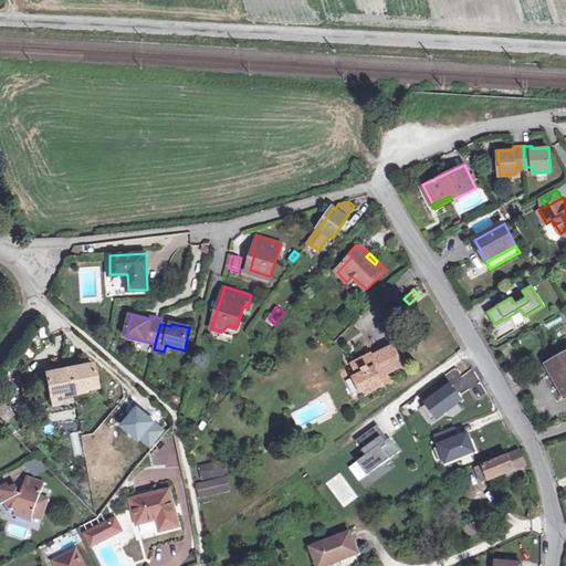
[(396,346),(375,356),(376,359),(369,362),(367,357),(354,364),(358,376),(355,378),(362,392),(371,387),(373,390),(386,384),(383,378),(388,375),(406,366),(396,346)]
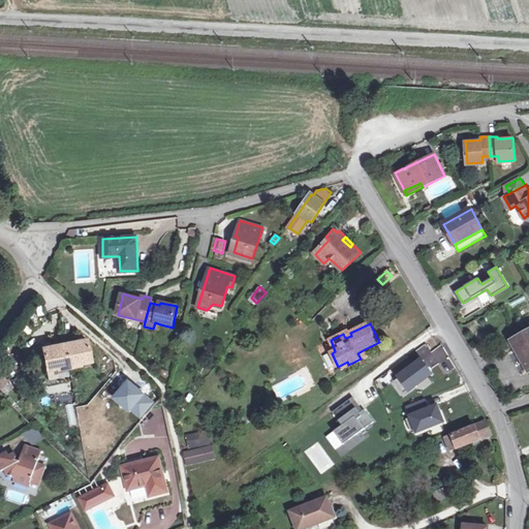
[(528,368),(528,331),(512,340),(528,368)]
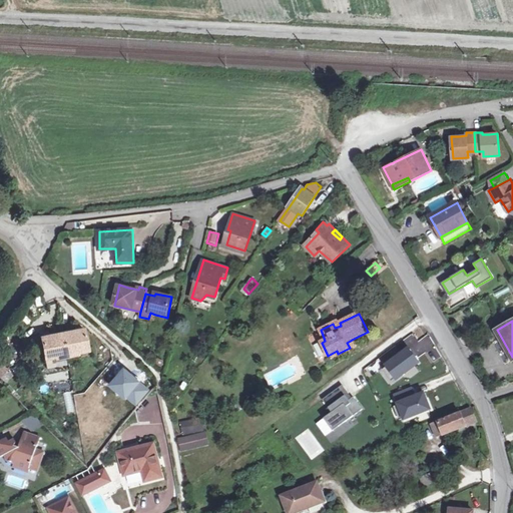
[(84,329),(63,333),(67,355),(88,351),(84,329)]
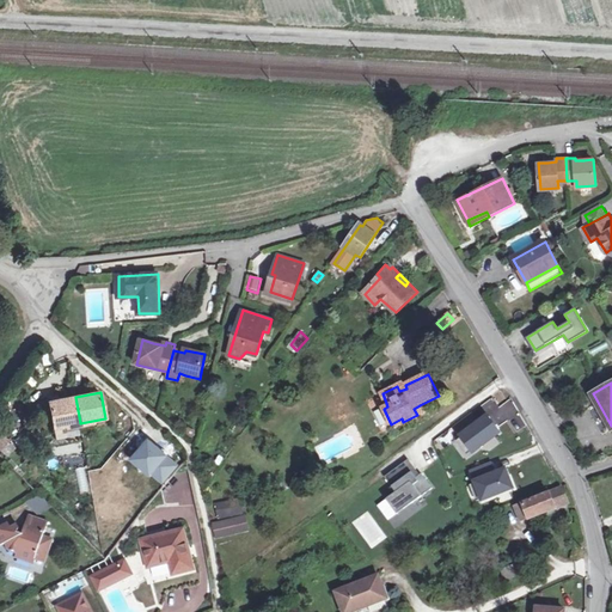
[(80,423),(75,397),(50,403),(55,428),(80,423)]
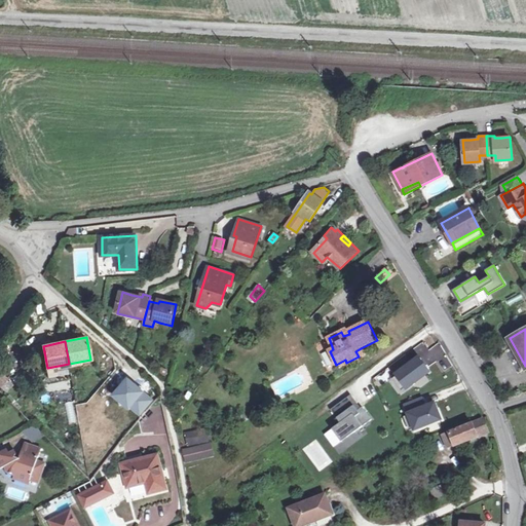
[(403,355),(389,366),(406,388),(429,372),(418,358),(409,364),(403,355)]
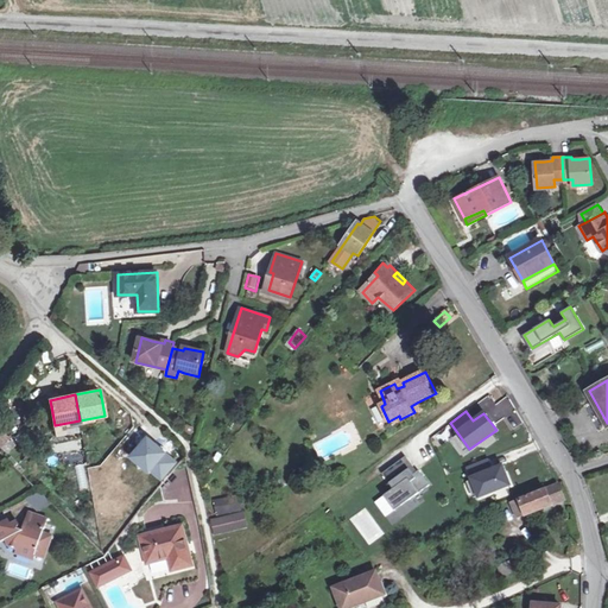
[(181,462),(162,445),(150,460),(169,476),(181,462)]
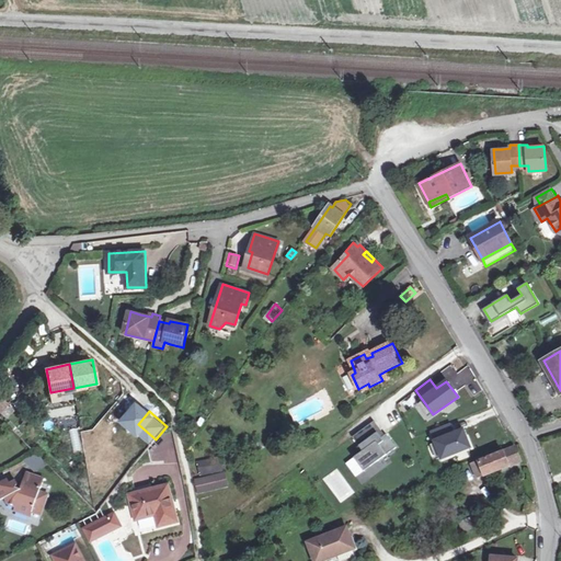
[(375,421),(371,423),(381,437),(385,435),(375,421)]
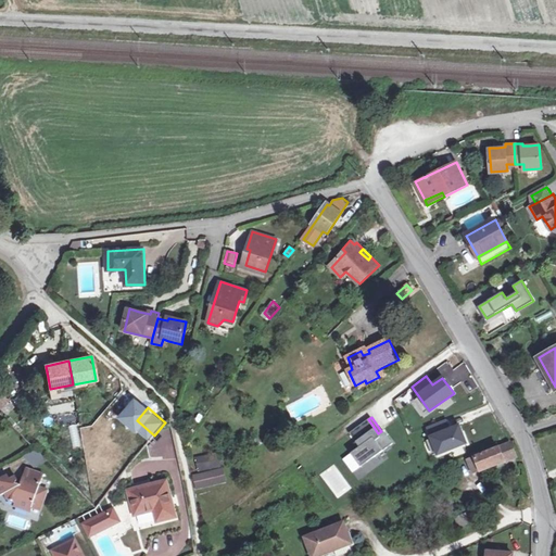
[(368,419),(350,433),(359,447),(351,454),(361,467),(393,443),(383,430),(381,431),(378,433),(368,419)]
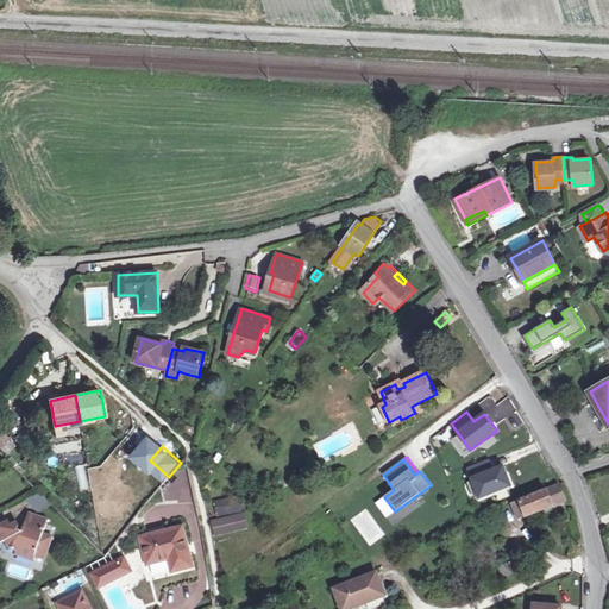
[(487,460),(468,468),(479,497),(510,485),(503,466),(491,471),(487,460)]
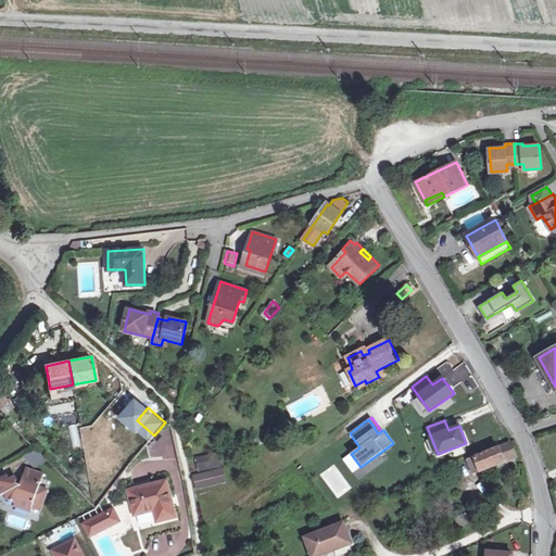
[(93,441),(84,433),(67,452),(77,459),(93,441)]
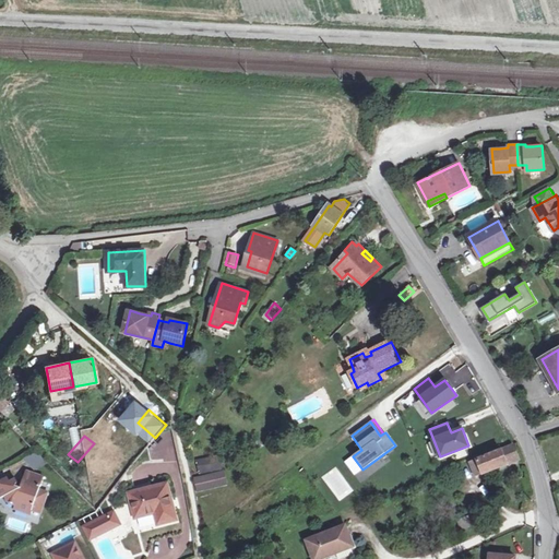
[(258,451),(264,445),(257,438),(252,442),(258,451)]
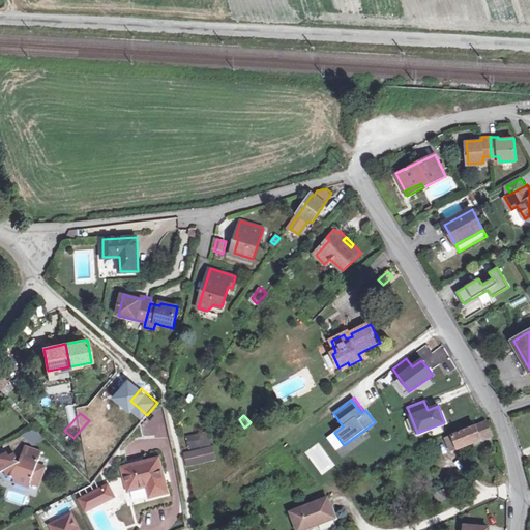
[(492,436),(487,422),(445,439),(450,451),(492,436)]
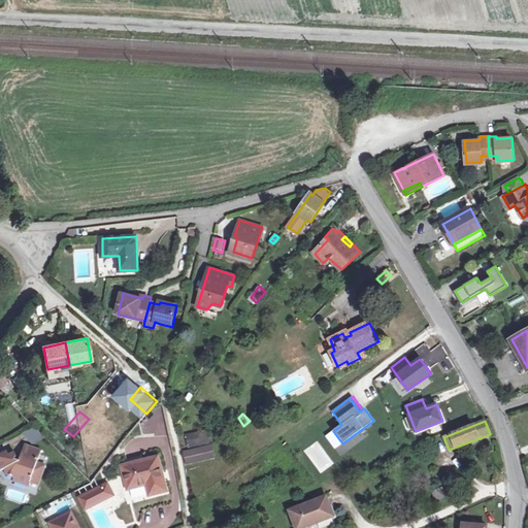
[(206,430),(186,434),(189,448),(209,443),(206,430)]
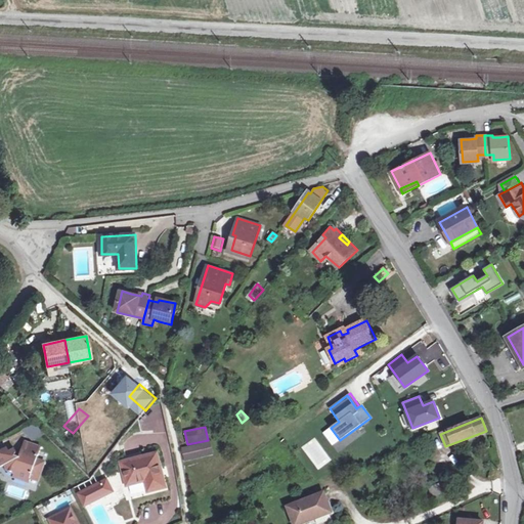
[(182,448),(186,465),(213,457),(210,441),(182,448)]
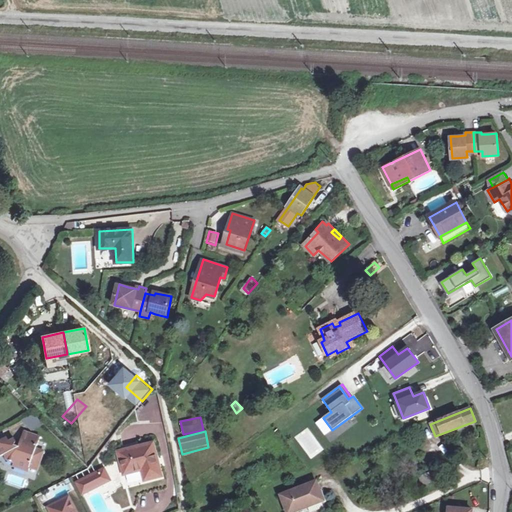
[(0,446),(0,449),(3,456),(6,454),(9,460),(14,462),(14,464),(30,470),(31,467),(38,470),(44,451),(38,448),(41,437),(26,432),(21,446),(18,446),(18,442),(15,439),(9,442),(7,438),(0,441),(0,443),(1,446),(0,446)]
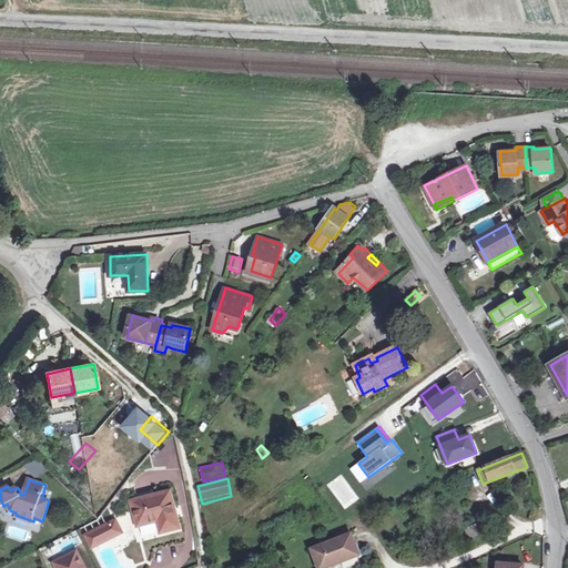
[(168,490),(153,494),(137,498),(130,500),(137,525),(156,519),(160,530),(178,526),(168,490)]
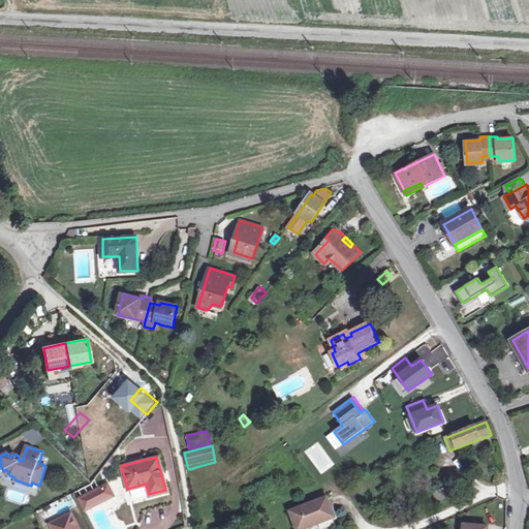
[(106,485),(101,487),(106,497),(112,495),(106,485)]
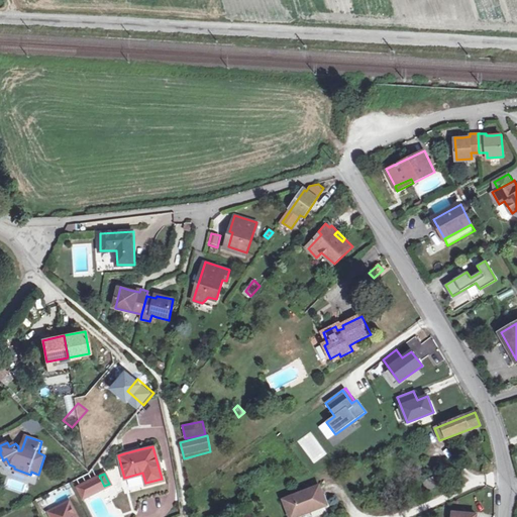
[(99,476),(77,487),(83,497),(104,486),(99,476)]
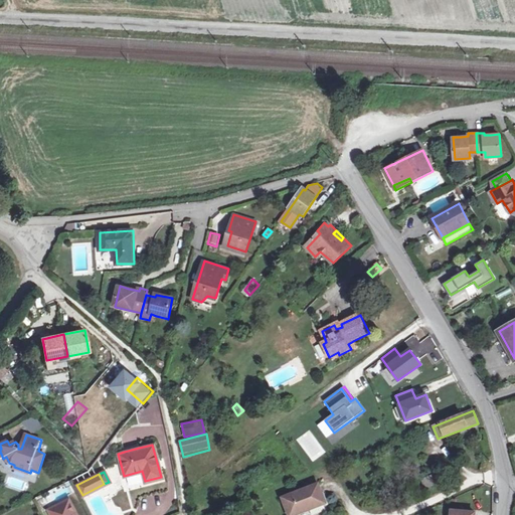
[(434,484),(432,477),(423,480),(425,486),(434,484)]
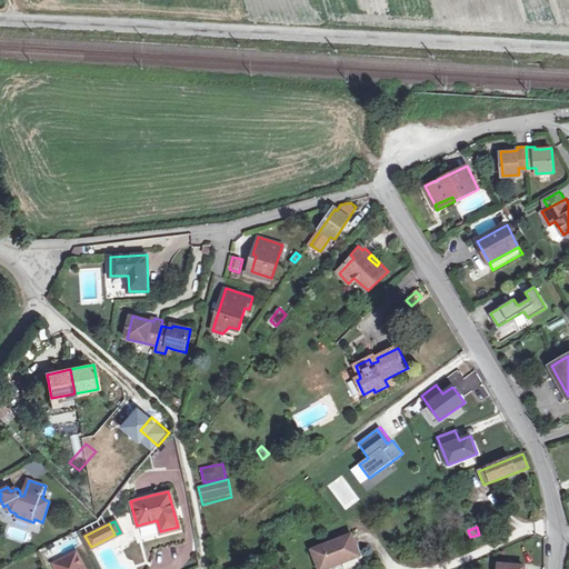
[(323,568),(360,555),(351,535),(313,550),(320,568),(323,568)]
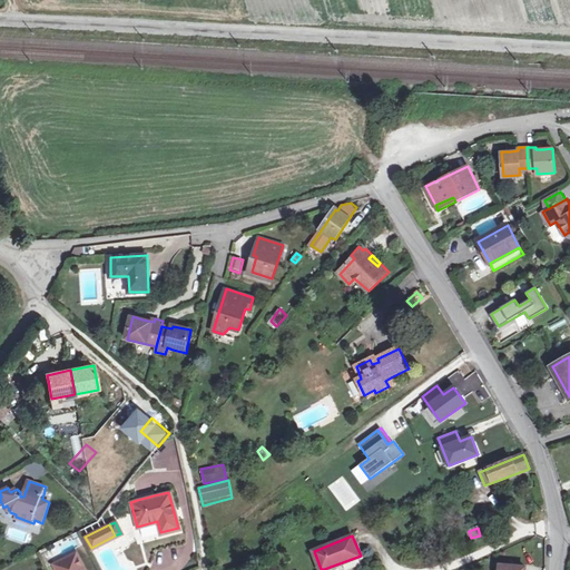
[(84,569),(76,554),(55,566),(57,569),(84,569)]
